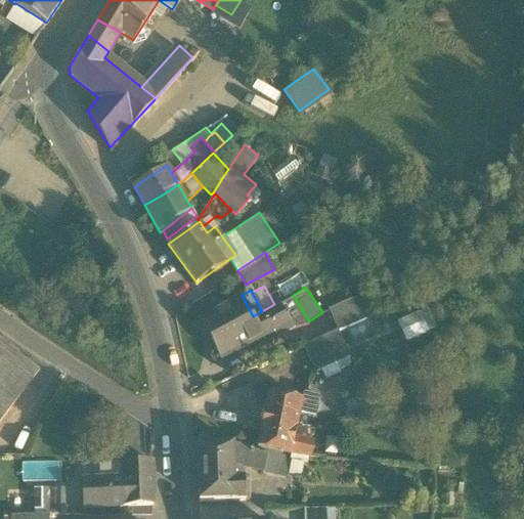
[(223,356),(263,335),(253,316),(242,295),(241,293),(200,314),(223,356)]
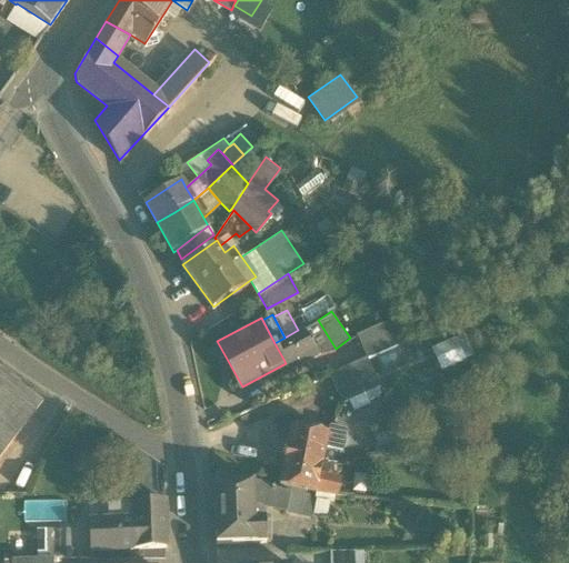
[(298,330),(285,338),(275,343),(286,363),(297,357),(300,363),(319,354),(336,349),(318,320),(298,330)]
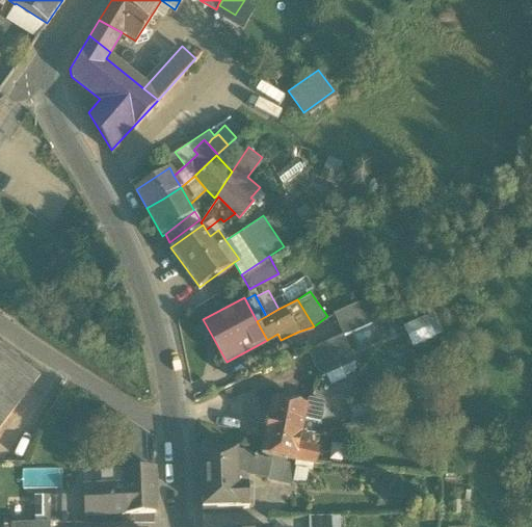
[(343,333),(343,334),(371,321),(372,321),(366,306),(362,299),(361,299),(364,307),(338,318),(335,311),(334,311),(337,320),(342,318),(345,325),(347,331),(343,333)]
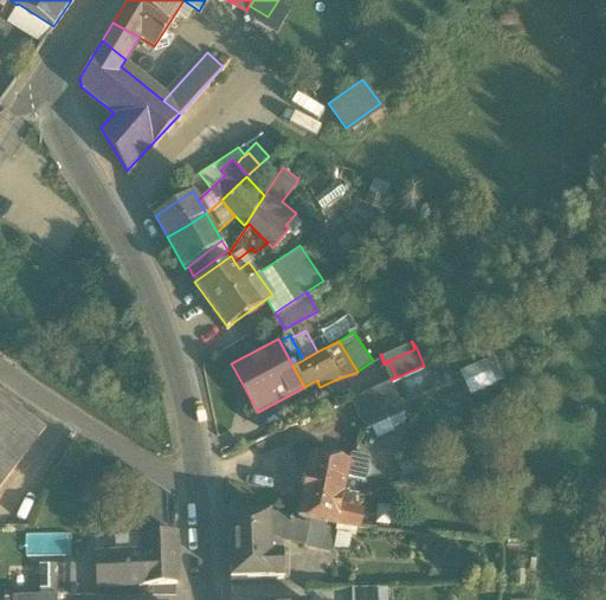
[(411,341),(381,354),(385,362),(414,349),(411,341)]
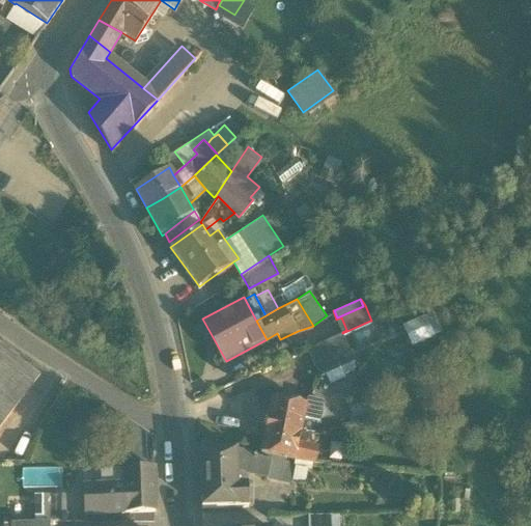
[(434,309),(424,312),(434,334),(443,330),(434,309)]
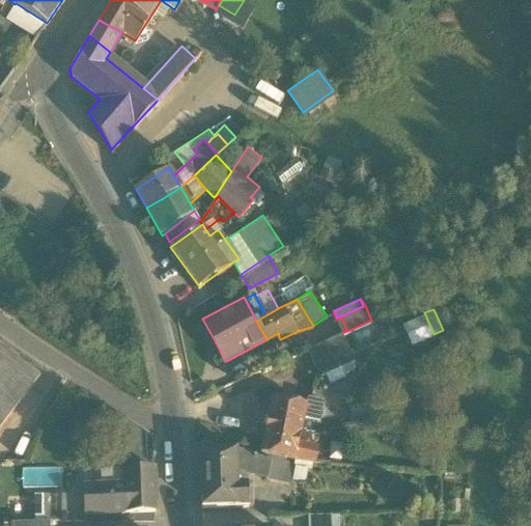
[(424,312),(402,323),(412,343),(434,334),(424,312)]
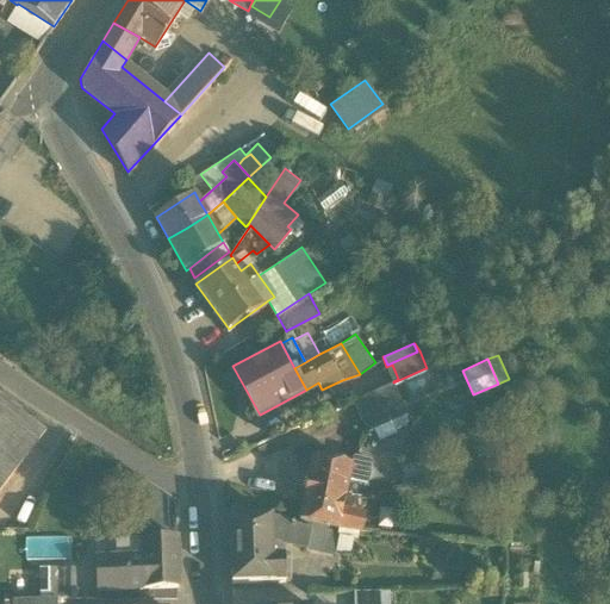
[(386,367),(393,381),(398,379),(396,373),(392,365),(386,367)]
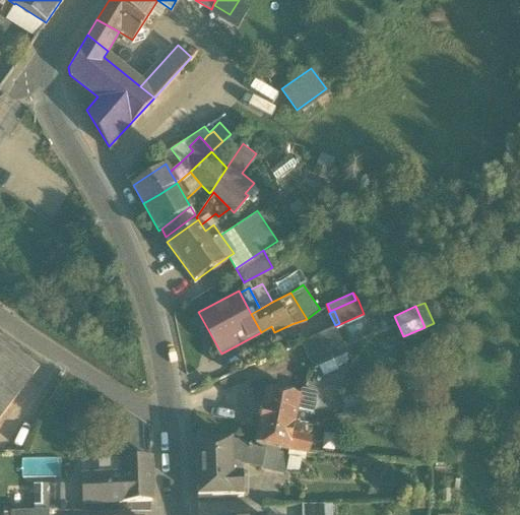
[(302,340),(307,353),(340,339),(335,326),(302,340)]
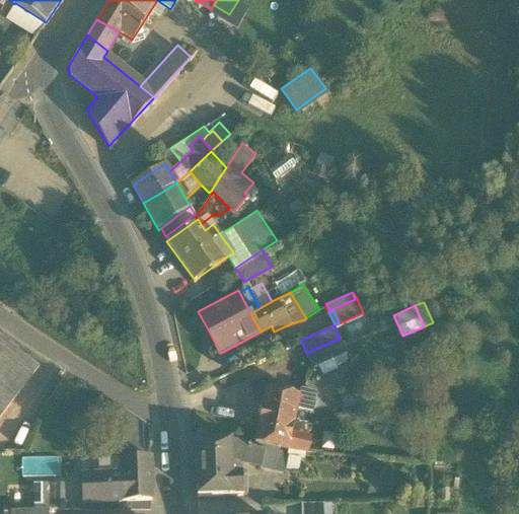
[(0,415),(39,365),(0,336),(0,415)]
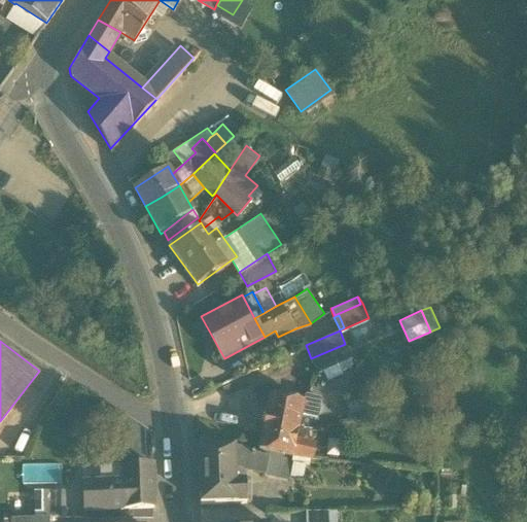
[(351,357),(345,344),(311,358),(317,372),(322,370),(338,362),(349,357),(351,357)]
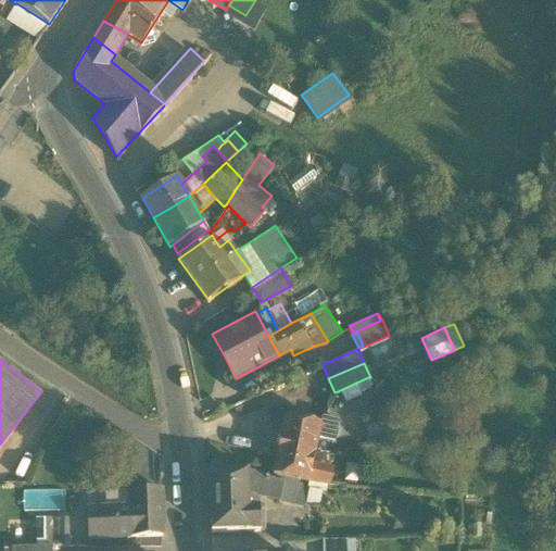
[(371,384),(368,377),(356,383),(359,389),(371,384)]
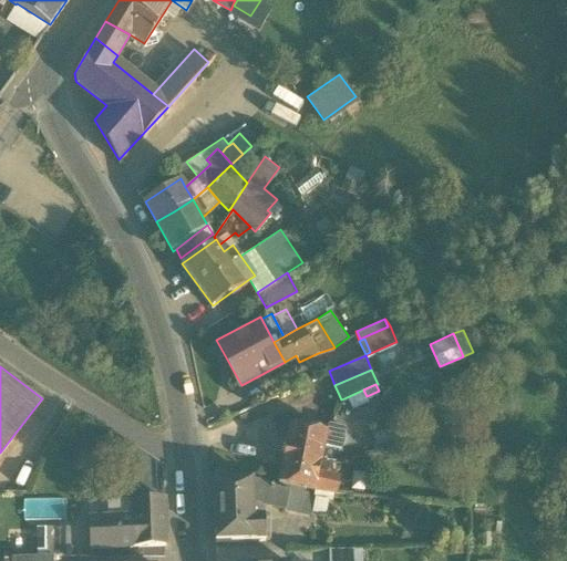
[(363,390),(347,397),(352,407),(369,401),(367,396),(363,390)]
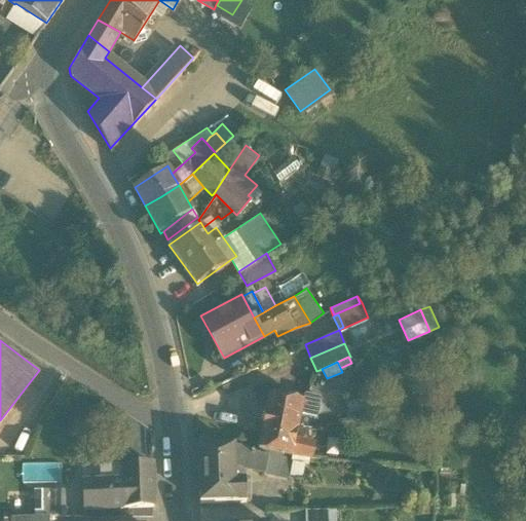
[(269,391),(263,419),(297,426),(300,412),(303,398),(269,391)]
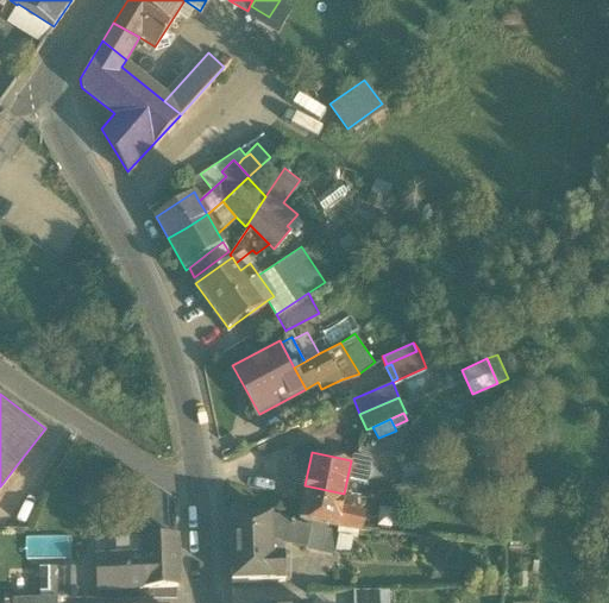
[(351,460),(347,477),(365,481),(370,456),(352,452),(351,460)]
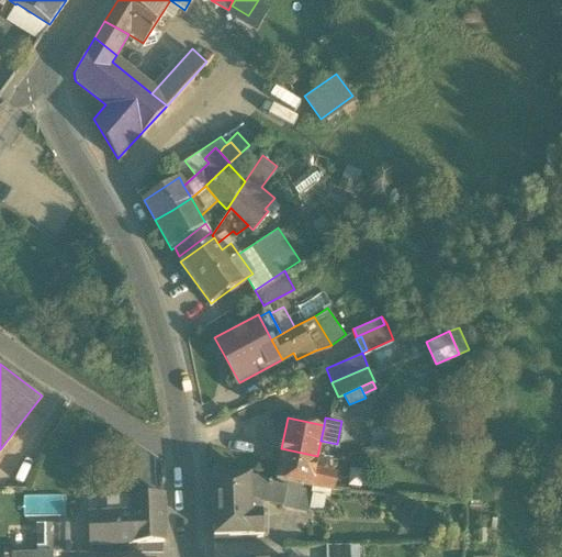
[(303,483),(311,485),(312,485),(315,469),(317,456),(281,448),(279,457),(280,457),(276,478),(288,480),(303,483)]
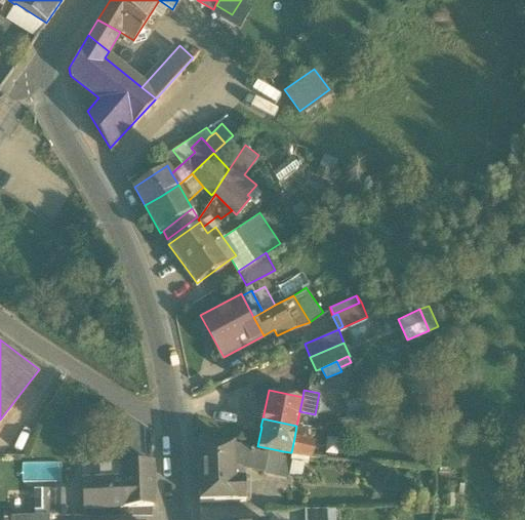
[(313,442),(294,438),(291,452),(290,452),(290,453),(310,455),(313,442)]
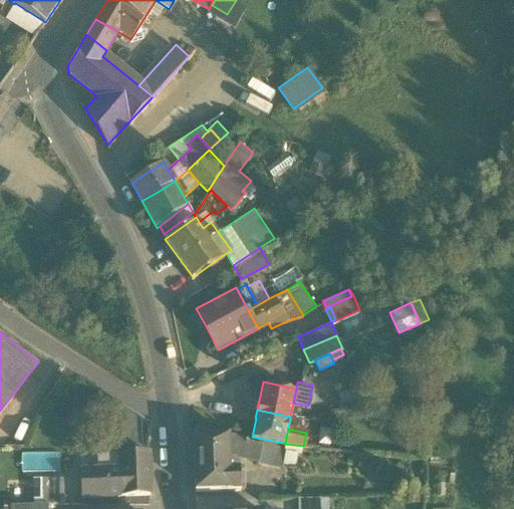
[(194,434),(195,489),(241,487),(240,466),(229,466),(229,450),(228,433),(194,434)]
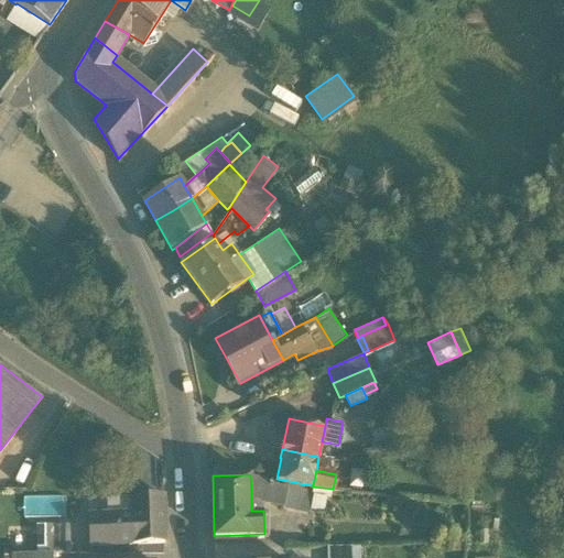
[(284,502),(288,485),(275,482),(275,483),(272,482),(250,474),(251,493),(269,500),(284,502)]
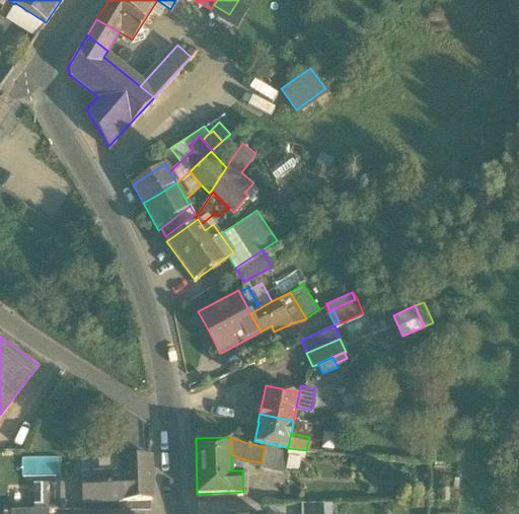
[(262,462),(285,467),(289,452),(279,449),(280,446),(266,443),(265,447),(262,462)]
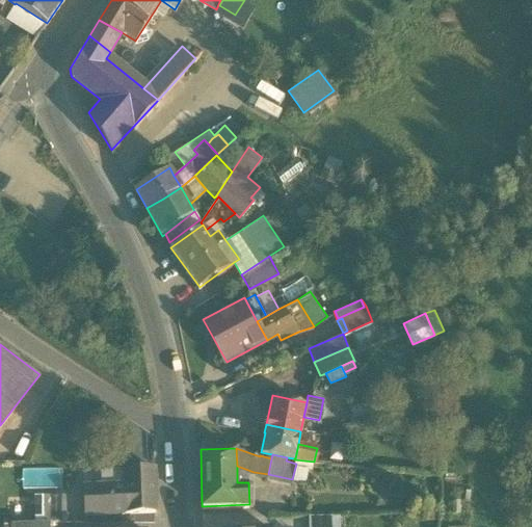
[(60,479),(59,464),(24,466),(24,481),(60,479)]
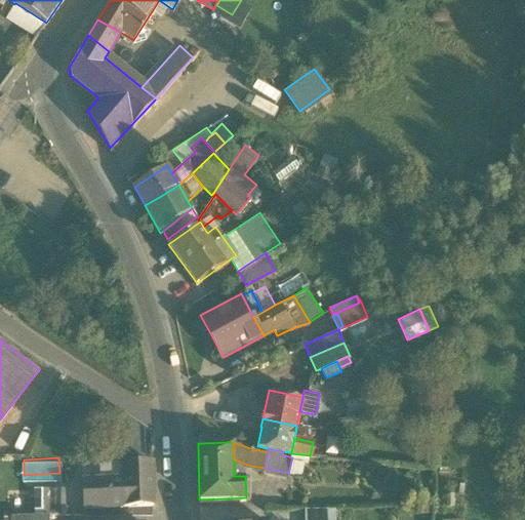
[(121,461),(122,476),(124,503),(154,500),(150,458),(121,461)]
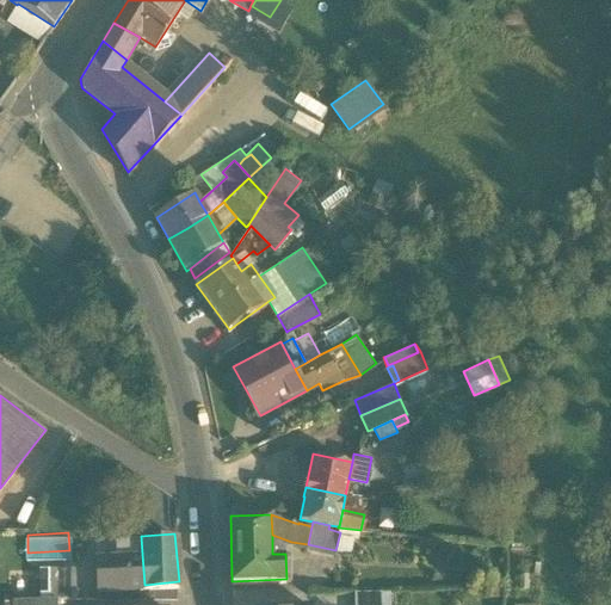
[(98,588),(144,585),(142,554),(96,557),(98,588)]
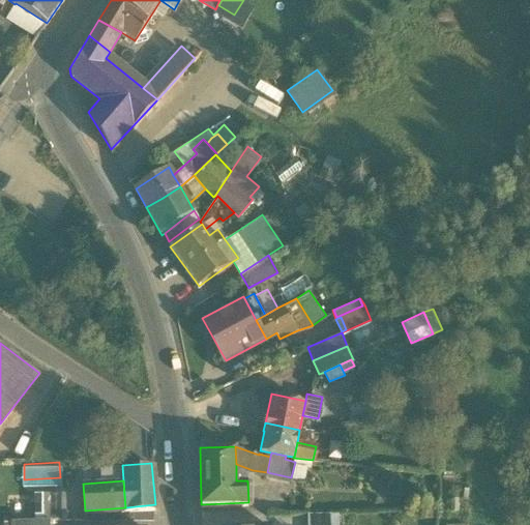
[(49,518),(63,518),(63,501),(34,502),(34,519),(49,518)]
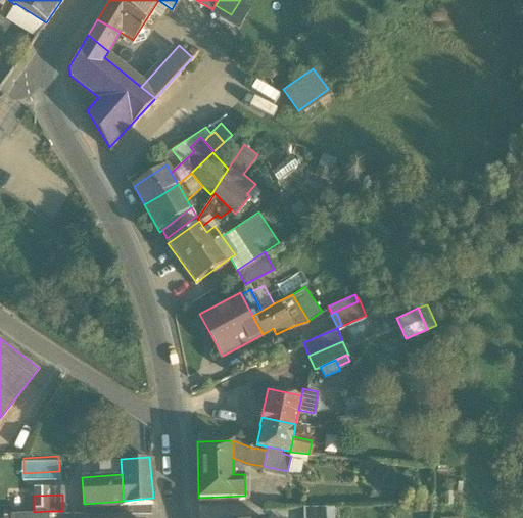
[(302,505),(302,517),(325,517),(325,505),(302,505)]
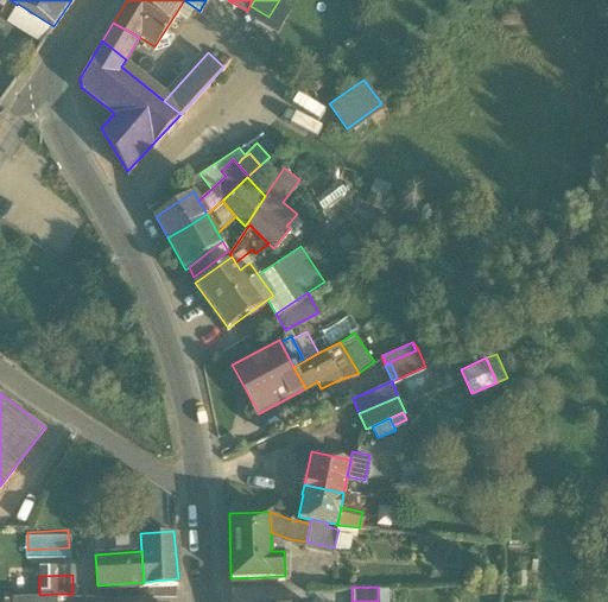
[(388,601),(388,587),(378,587),(378,601),(388,601)]
